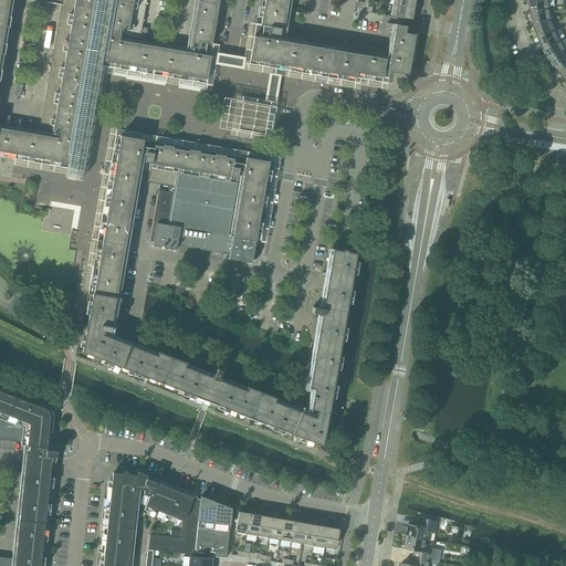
[(0,0),(0,152),(16,155),(20,130),(0,127),(0,55),(9,6),(9,0),(30,0),(62,6),(58,28),(92,34),(97,0),(0,0)]
